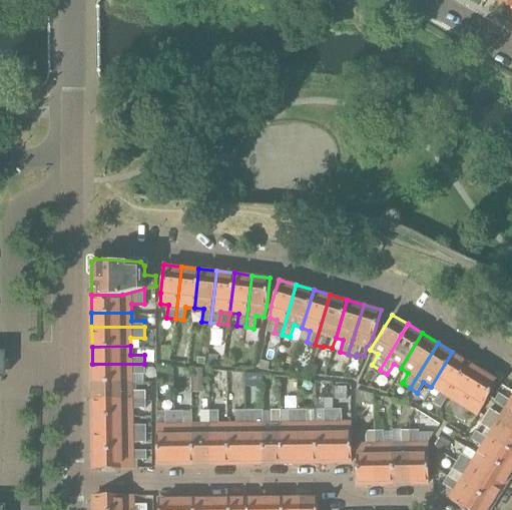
[(452,352),(431,387),(438,391),(427,410),(434,415),(446,396),(468,361),(452,352)]
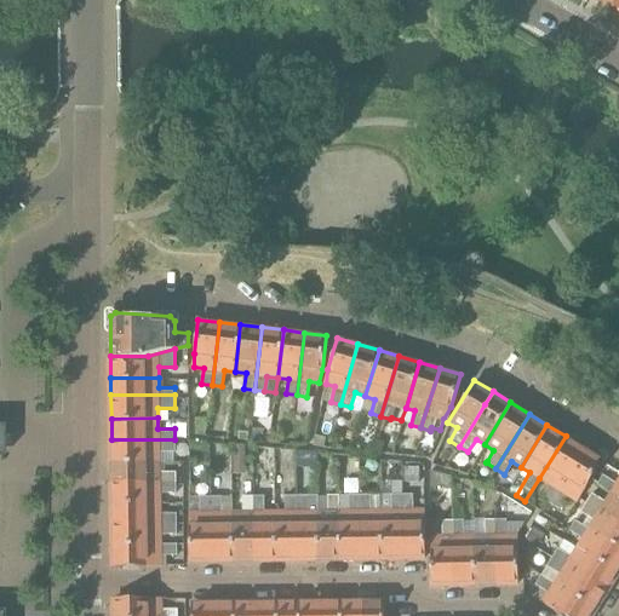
[(566,436),(539,478),(548,484),(540,496),(549,501),(583,447),(566,436)]
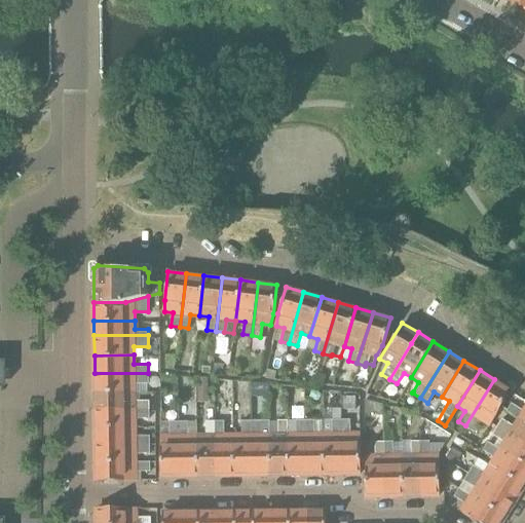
[(95,390),(135,390),(135,381),(148,381),(148,373),(95,373),(95,390)]
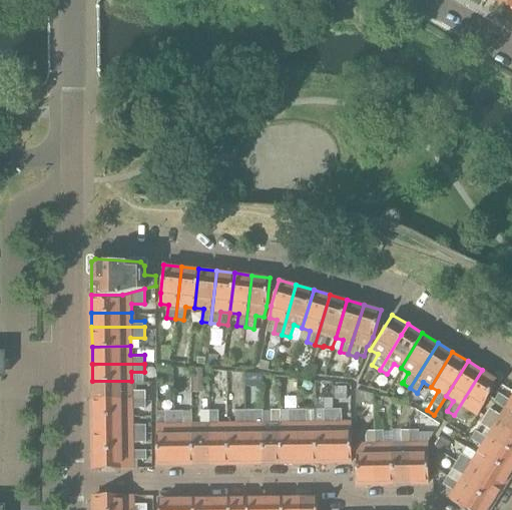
[(191,367),(191,379),(202,379),(202,367),(191,367)]
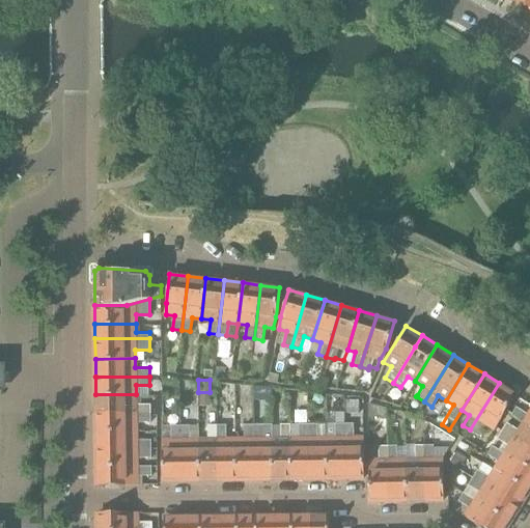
[(514,393),(499,383),(470,429),(478,435),(484,424),(493,429),(514,393)]
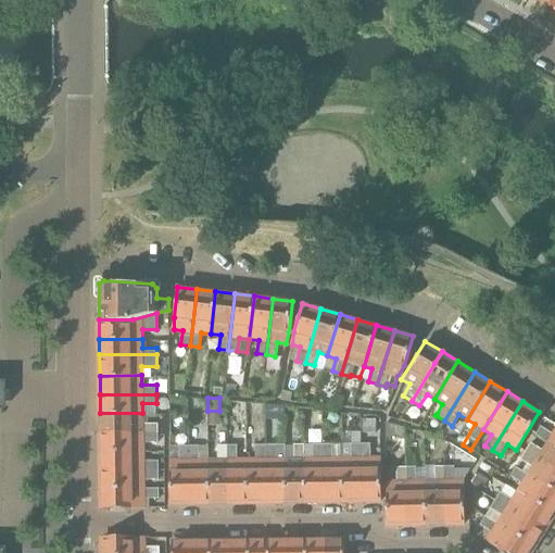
[(100,413),(100,430),(156,431),(156,422),(142,422),(142,413),(100,413)]
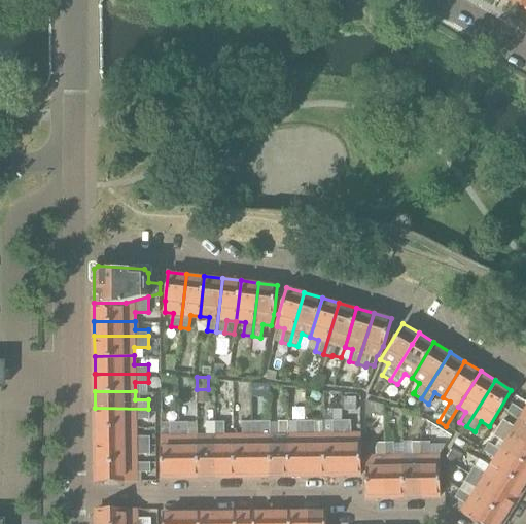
[(342,395),(343,408),(355,408),(355,395),(342,395)]
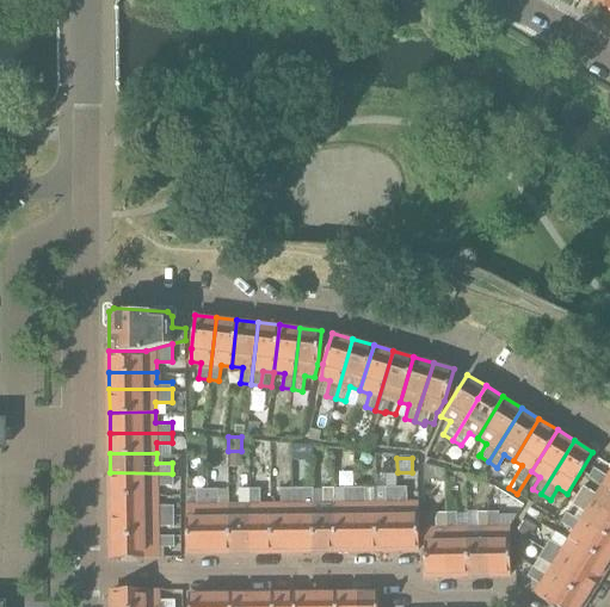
[(587,475),(601,483),(609,488),(609,468),(607,475),(593,466),(587,475)]
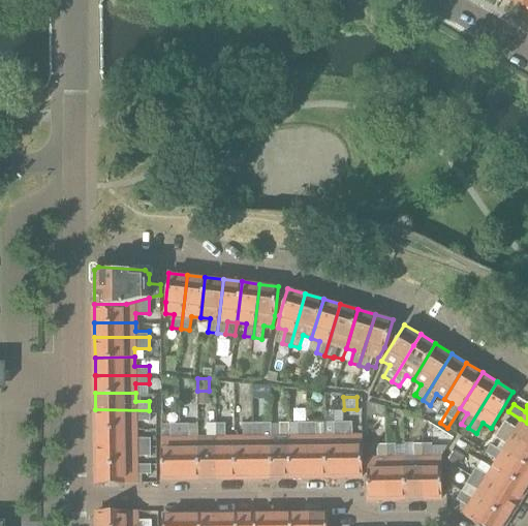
[(96,429),(135,428),(135,419),(149,419),(149,410),(95,409),(96,429)]
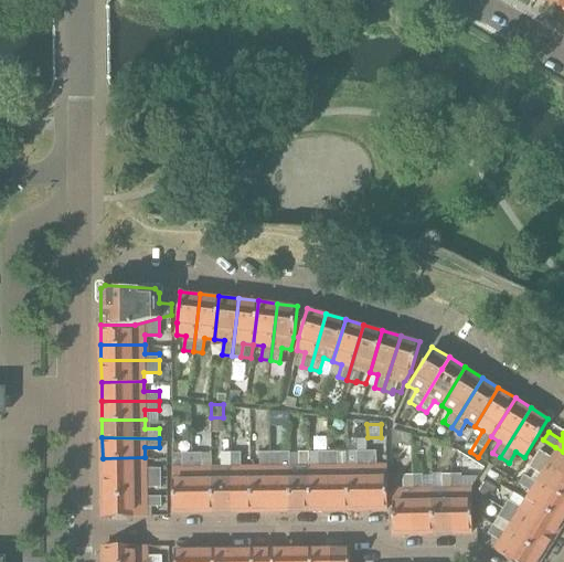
[(348,507),(366,507),(366,449),(365,449),(365,438),(357,438),(357,449),(347,451),(348,507)]
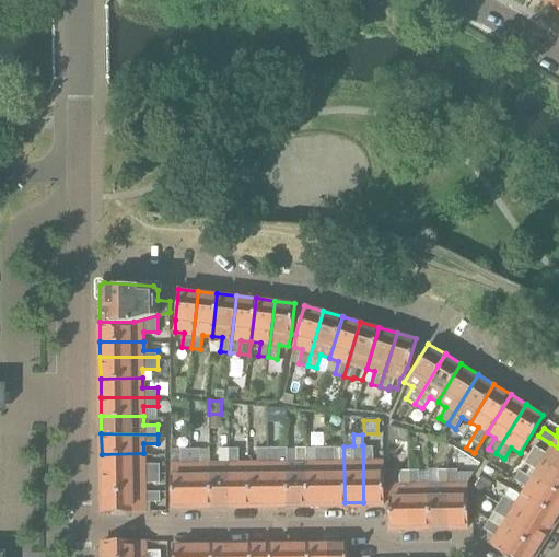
[(558,468),(558,448),(550,443),(546,452),(534,444),(530,451),(558,468)]
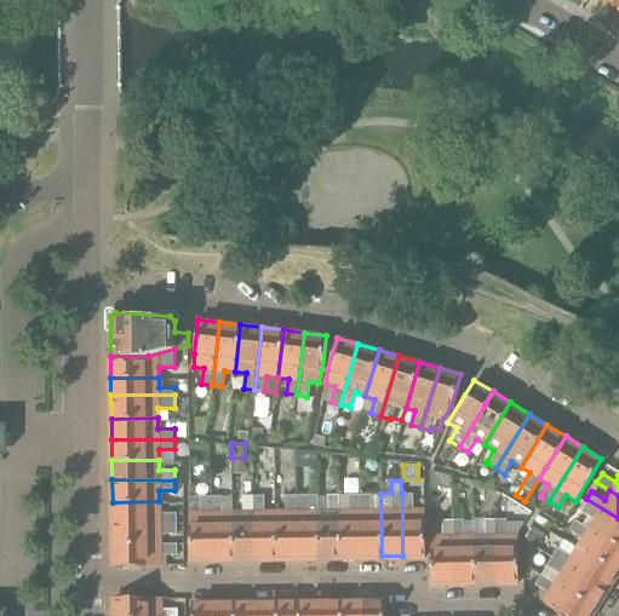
[(412,493),(402,493),(402,556),(424,556),(424,508),(412,508),(412,493)]
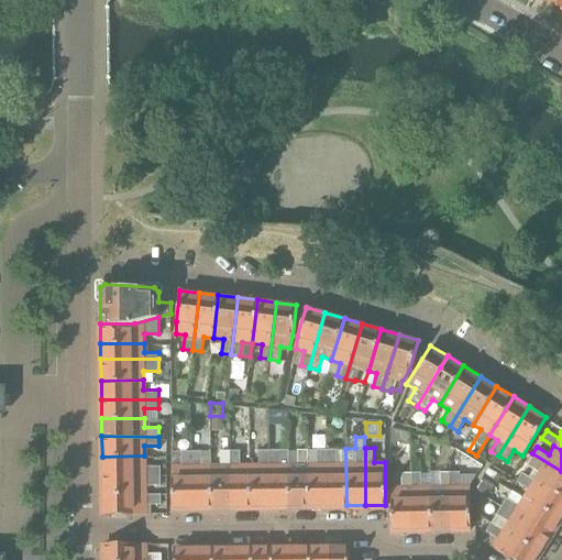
[(190,506),(190,449),(171,450),(171,507),(190,506)]
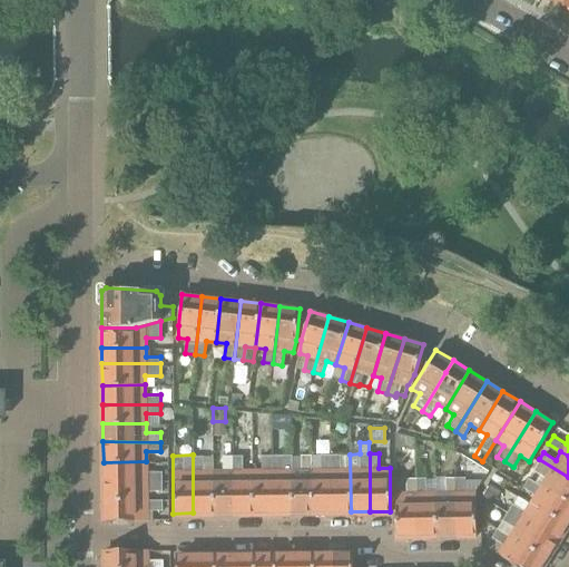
[(203,455),(193,455),(193,512),(213,512),(212,457),(203,457),(203,455)]
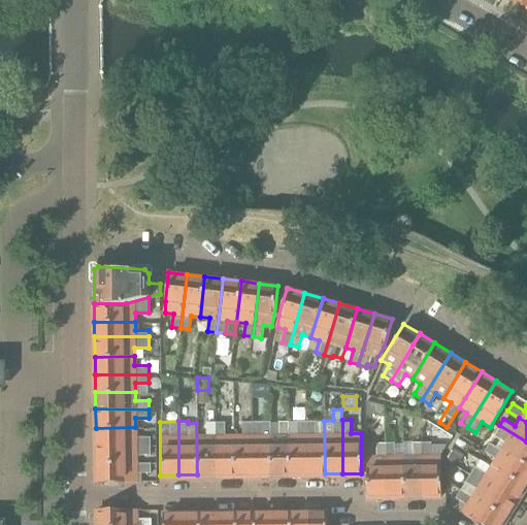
[(233,474),(252,474),(251,421),(241,422),(233,422),(233,474)]
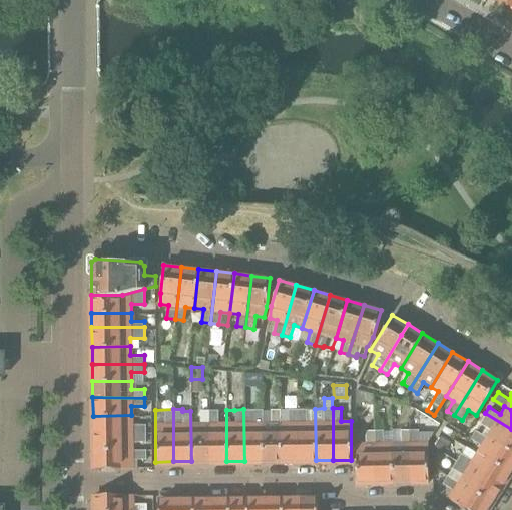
[(262,409),(252,409),(243,409),(244,461),(263,461),(262,409)]
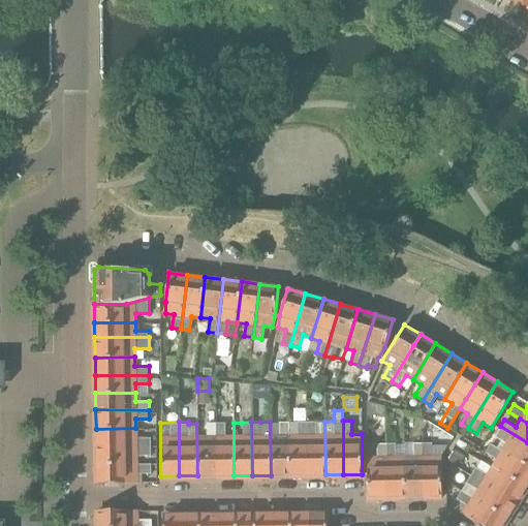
[(288,422),(278,422),(270,422),(271,475),(288,474),(288,422)]
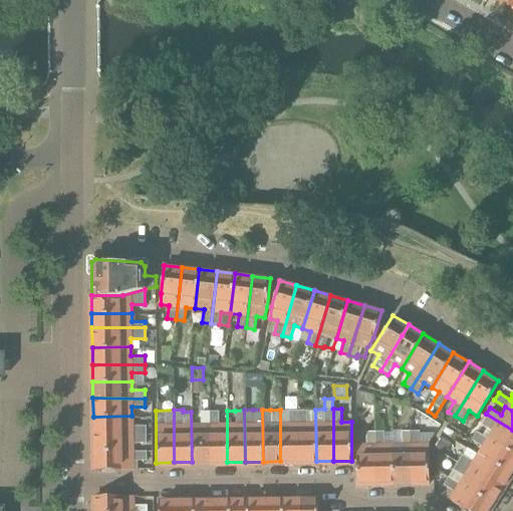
[(280,461),(298,461),(297,410),(280,410),(280,461)]
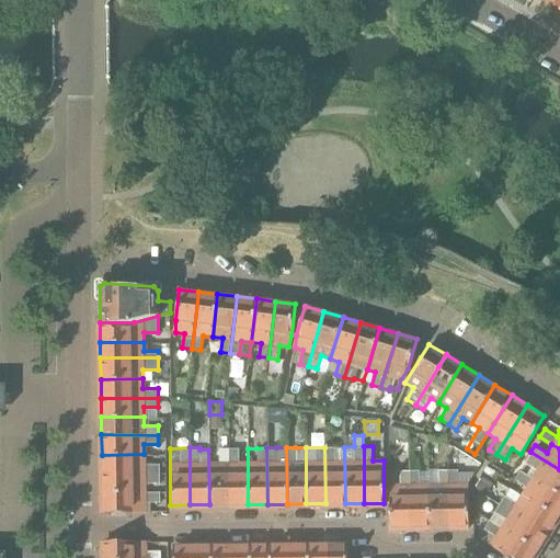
[(326,503),(345,503),(344,447),(324,447),(326,503)]
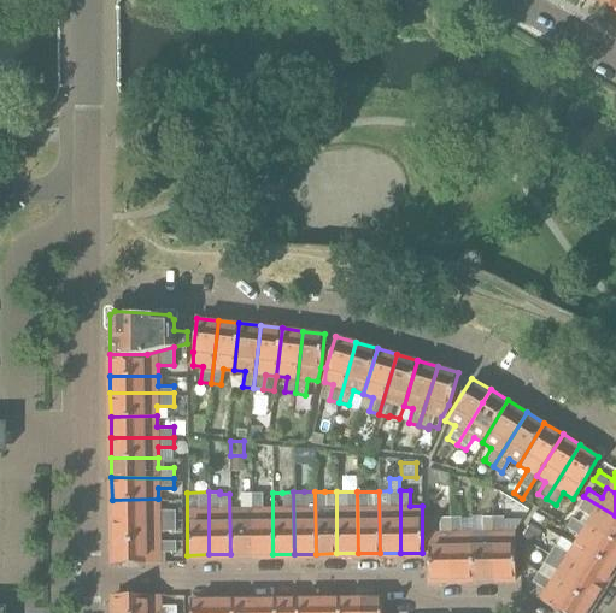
[(230,554),(251,554),(251,493),(229,493),(229,494),(230,554)]
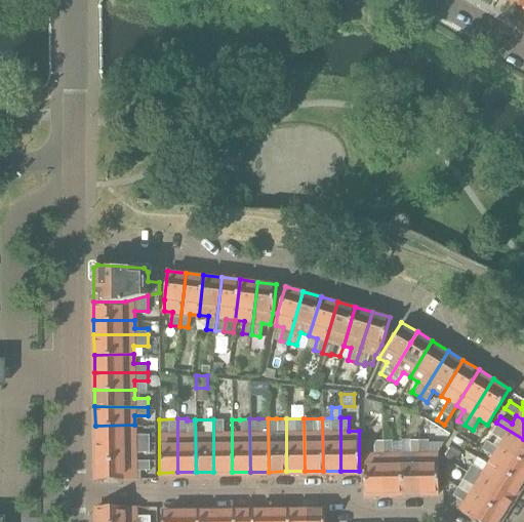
[(213,419),(213,472),(232,472),(232,419),(223,419),(213,419)]
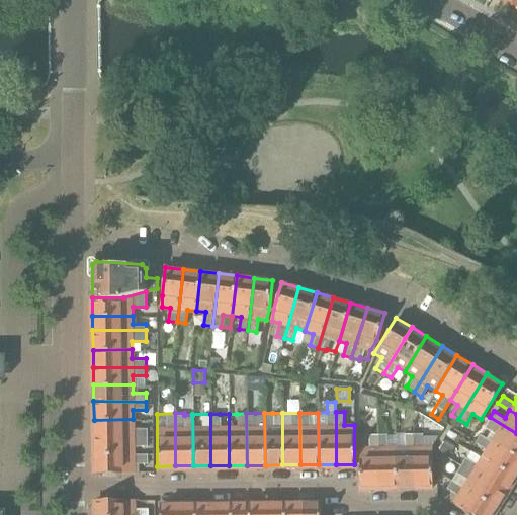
[(496,433),(491,440),(516,456),(516,433),(490,417),(484,426),(496,433)]
